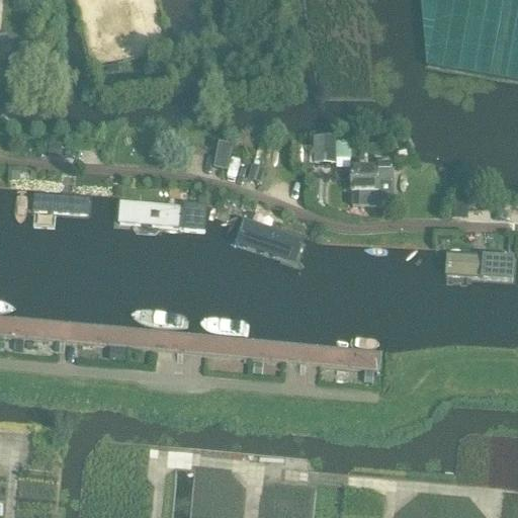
[(314,142),(314,159),(314,166),(334,166),(334,142),(314,142)]
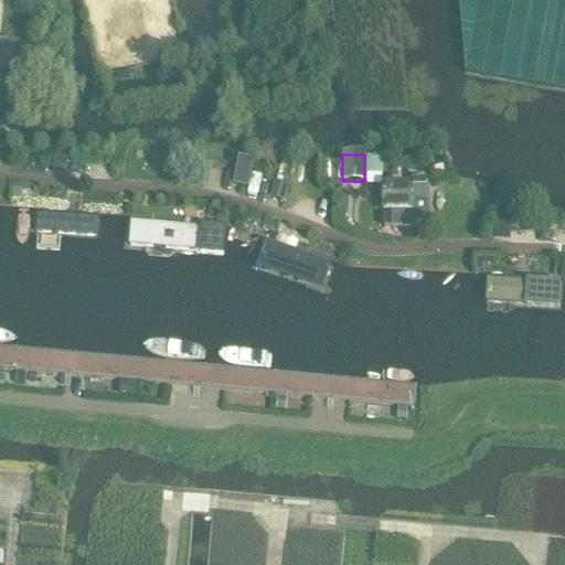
[(55,160),(54,174),(65,174),(66,161),(55,160)]
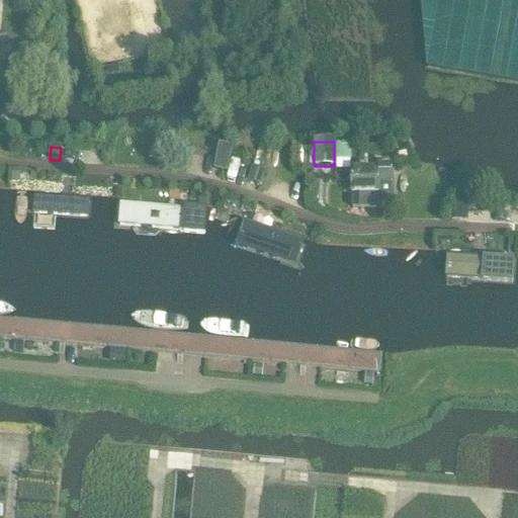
[(350,162),(350,147),(336,147),(336,161),(350,162)]
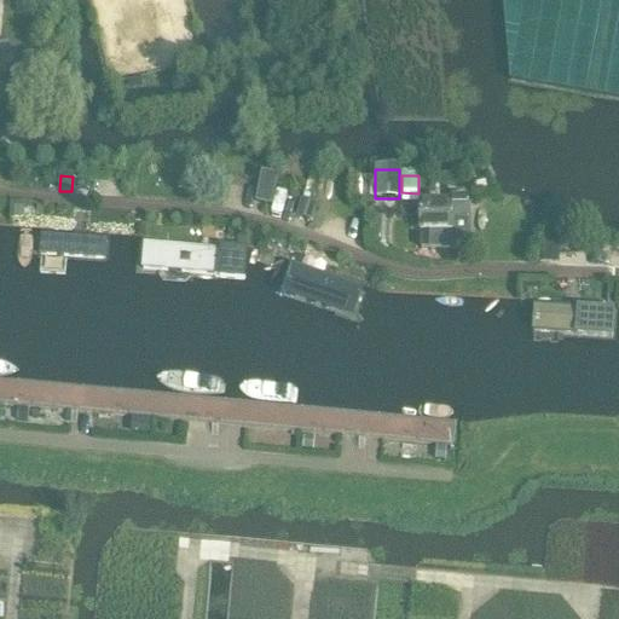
[(260,191),(259,201),(266,203),(272,204),(276,191),(261,189),(260,191)]
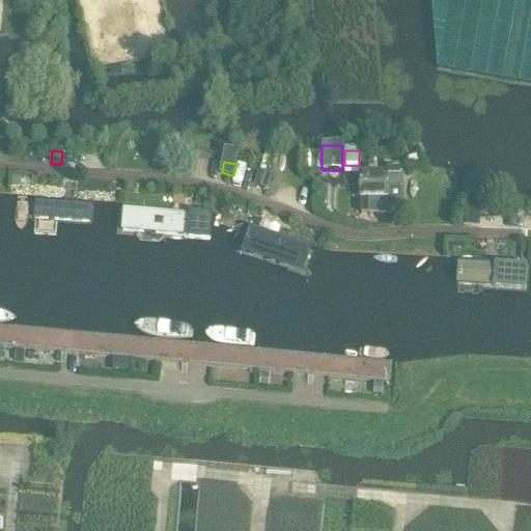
[(257,177),(255,185),(267,188),(270,176),(266,175),(267,168),(261,167),(259,173),(258,173),(257,177)]
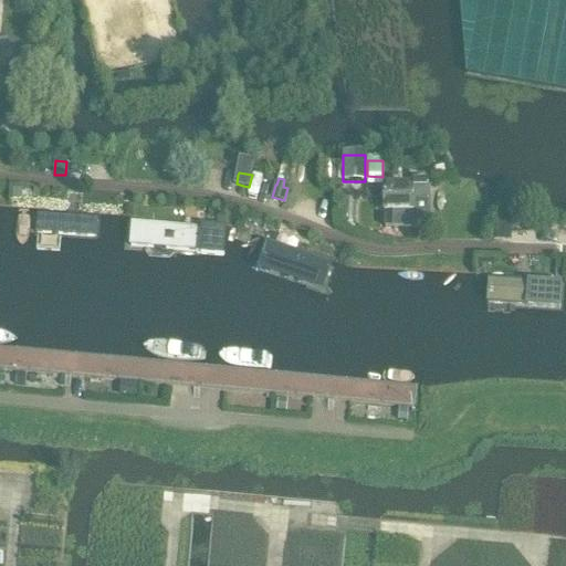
[(413,189),(384,189),(384,212),(385,212),(385,228),(394,228),(394,230),(430,229),(429,189),(427,189),(427,182),(413,182),(413,189)]
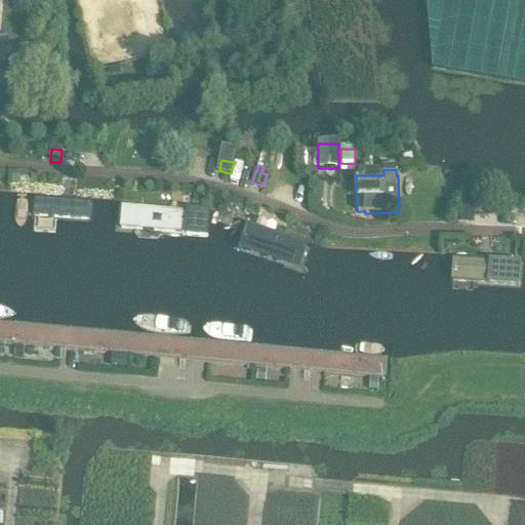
[(93,218),(93,197),(30,196),(29,216),(93,218)]
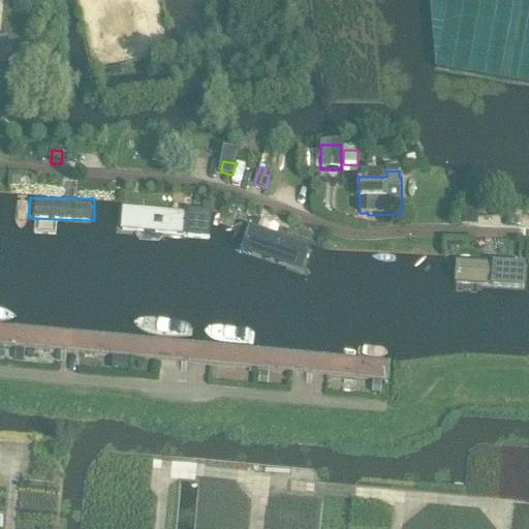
[(208,237),(209,210),(135,206),(134,232),(208,237)]
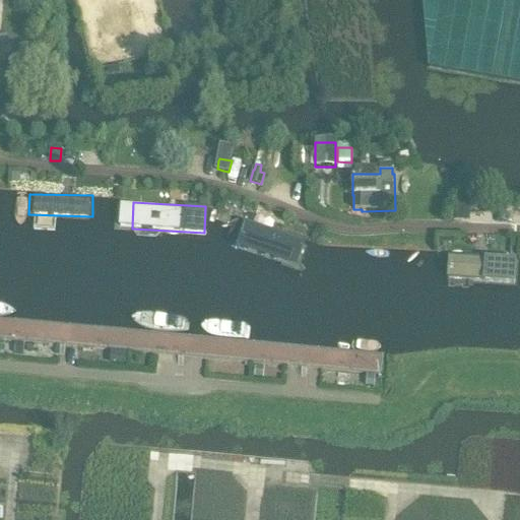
[(456,221),(468,222),(469,205),(457,204),(456,221)]
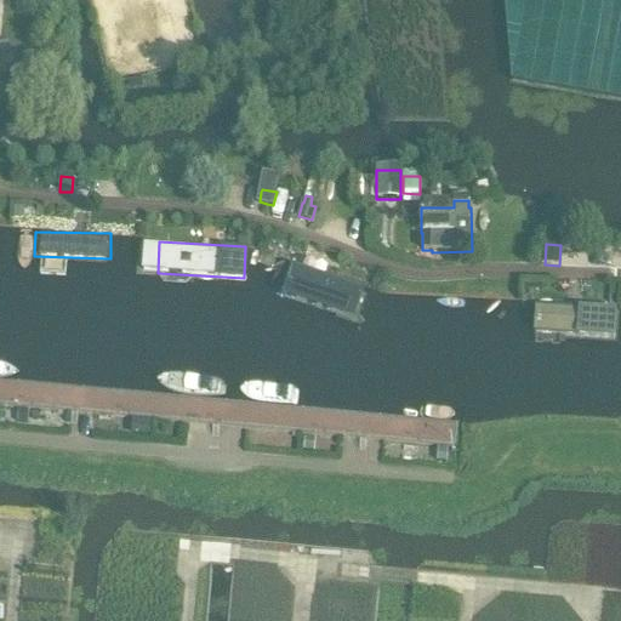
[(353,313),(362,284),(279,255),(268,285),(353,313)]
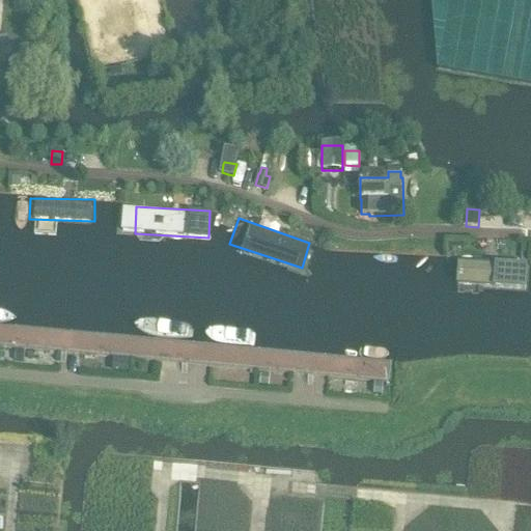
[(529,258),(457,257),(455,282),(528,284),(529,258)]
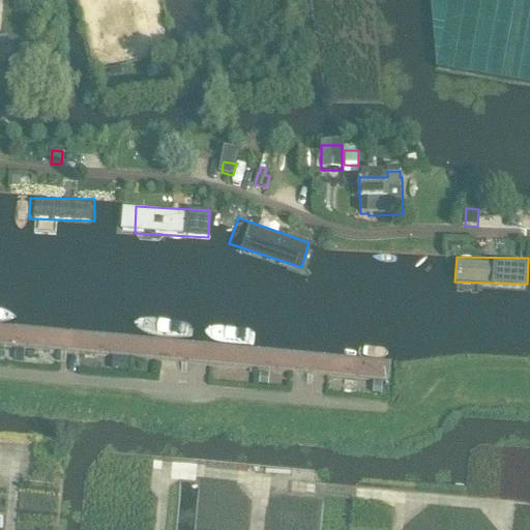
[(116,360),(115,372),(126,373),(127,361),(116,360)]
